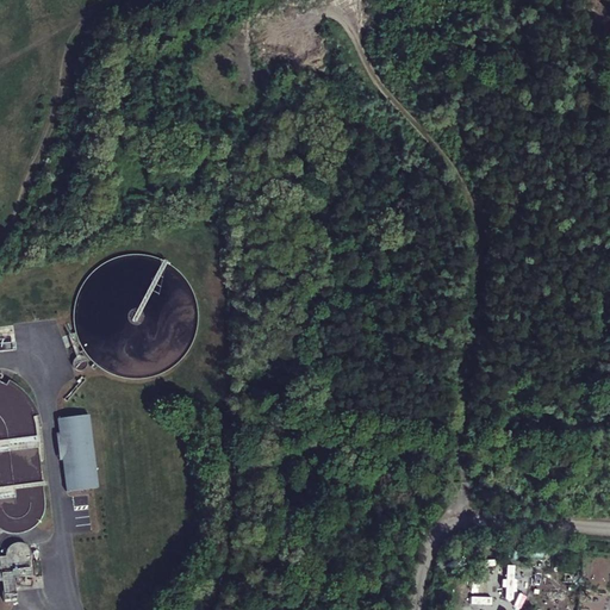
[(76,332),(69,335),(76,354),(85,352),(87,356),(91,360),(97,365),(103,369),(110,374),(117,377),(124,379),(132,380),(141,380),(148,379),(156,377),(163,374),(170,371),(176,366),(182,360),(187,354),(192,348),(195,341),(198,334),(199,325),(199,317),(199,310),(198,302),(195,294),(192,287),(187,280),(182,274),(176,269),(170,265),(163,261),(156,257),(149,256),(141,255),(134,255),(125,255),(118,257),(111,260),(104,265),(97,268),(92,274),(86,280),(82,286),(79,293),(76,302),(74,309),(74,317),(74,324),(76,332)]
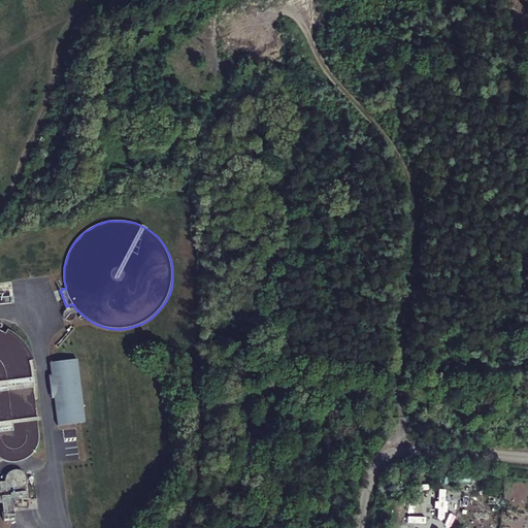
[(72,322),(74,321),(75,319),(76,317),(76,314),(75,311),(74,310),(72,308),(70,308),(67,309),(65,310),(64,312),(64,315),(64,318),(65,320),(67,321),(69,322),(72,322)]
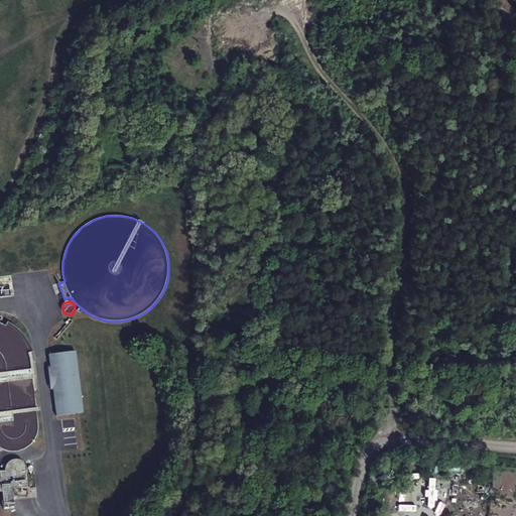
[(70,323),(55,339),(57,340),(74,321),(71,318),(68,321),(70,323)]
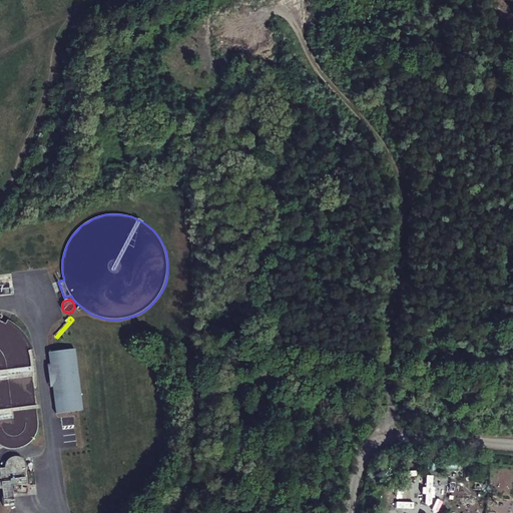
[(12,322),(8,320),(6,324),(10,326),(15,330),(19,334),(23,339),(26,344),(29,350),(29,351),(34,350),(33,349),(30,342),(27,336),(22,331),(17,326),(12,322)]
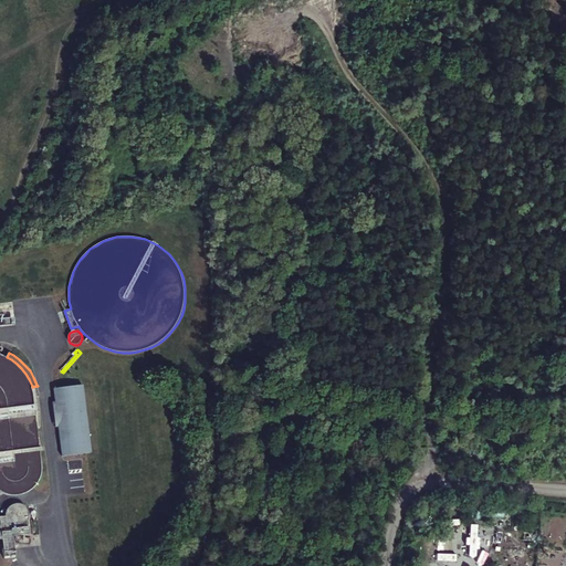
[(43,468),(41,446),(40,437),(35,398),(40,398),(39,391),(38,386),(32,387),(32,386),(29,379),(25,374),(21,368),(17,364),(11,359),(4,356),(0,354),(0,490),(3,493),(6,494),(12,496),(20,496),(27,494),(32,491),(38,486),(39,484),(42,478),(43,474),(43,468)]
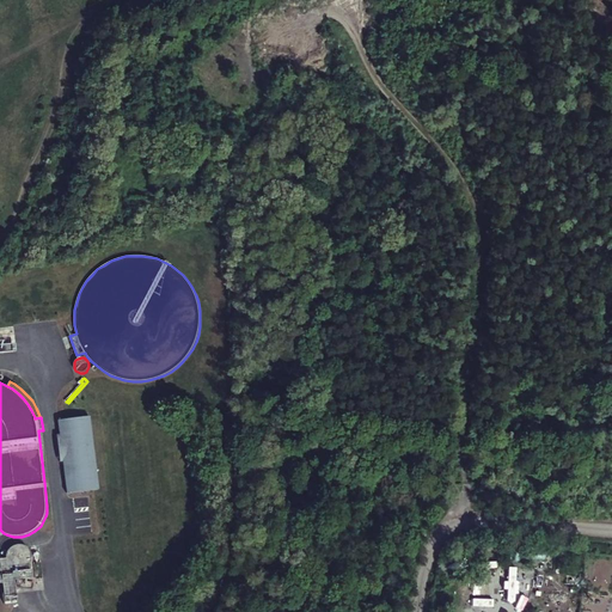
[(90,416),(60,421),(61,435),(65,461),(69,494),(99,490),(90,416)]
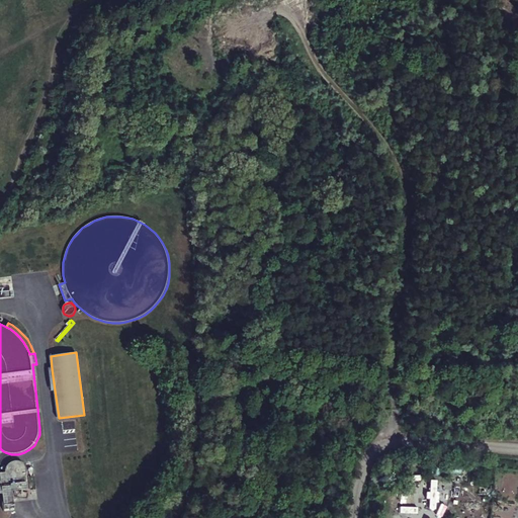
[(15,461),(13,462),(10,463),(8,465),(7,467),(6,470),(6,473),(7,476),(0,476),(0,482),(6,515),(16,514),(15,504),(38,502),(34,464),(25,464),(23,463),(21,461),(18,461),(15,461)]
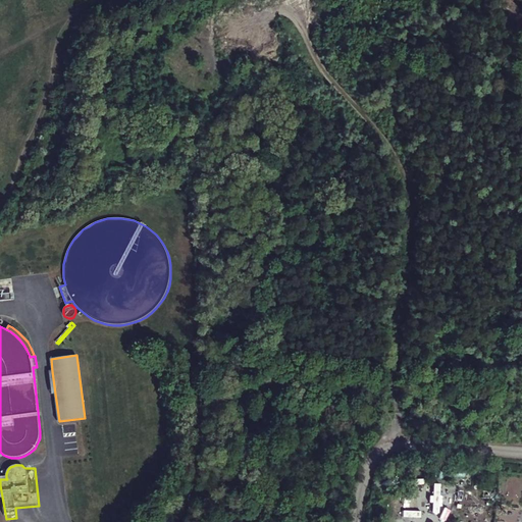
[(439,484),(440,472),(418,470),(417,481),(439,484)]
